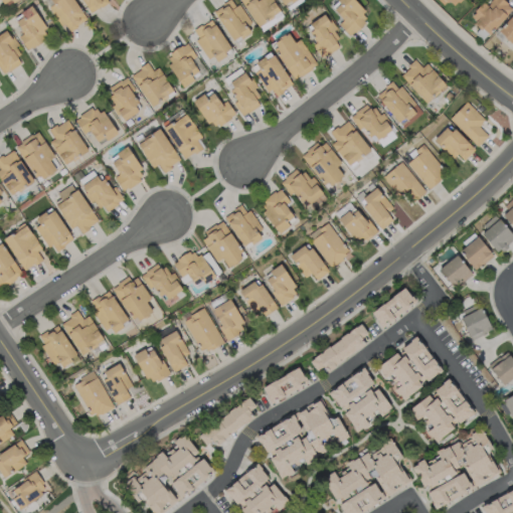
[(1,0),(6,8),(20,0),(1,0)]
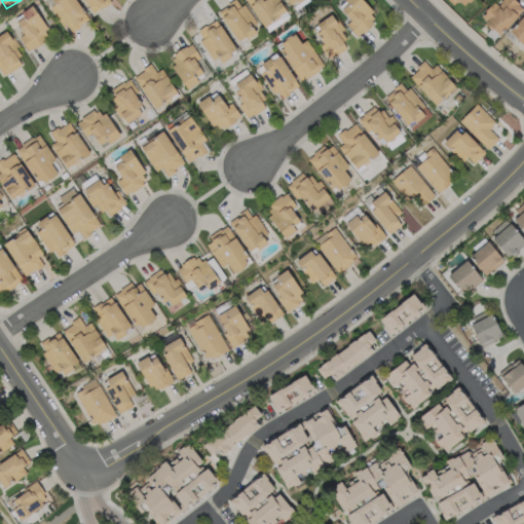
[(65,29),(68,27),(72,33),(90,21),(76,0),(55,0),(48,5),(65,29)]
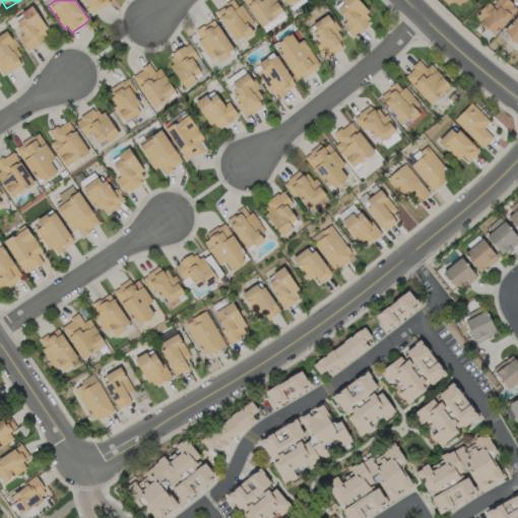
[(112,2),(110,0),(82,0),(92,15),(112,2)]
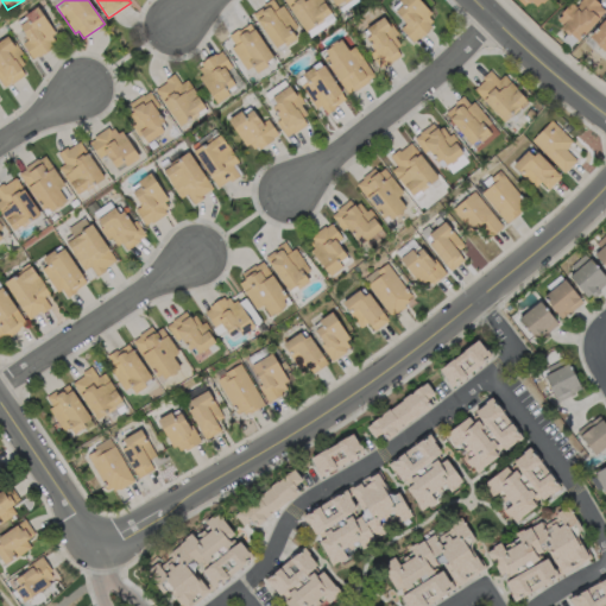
[(301,37),(278,0),(275,0),(253,13),(276,51),(301,37)]
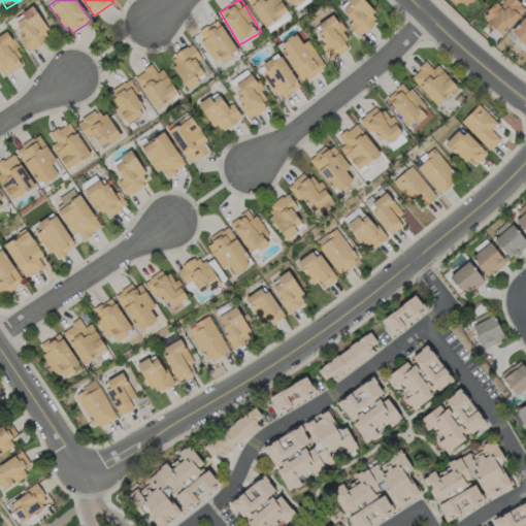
[(248,0),(264,28),(289,13),(281,0),(248,0)]
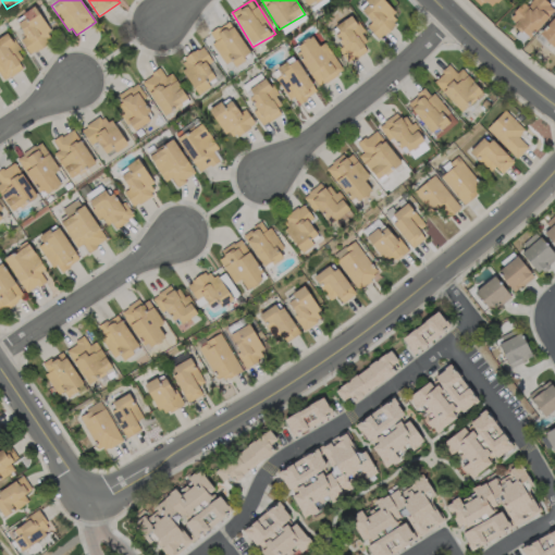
[(303,0),(308,10),(324,0),(303,0)]
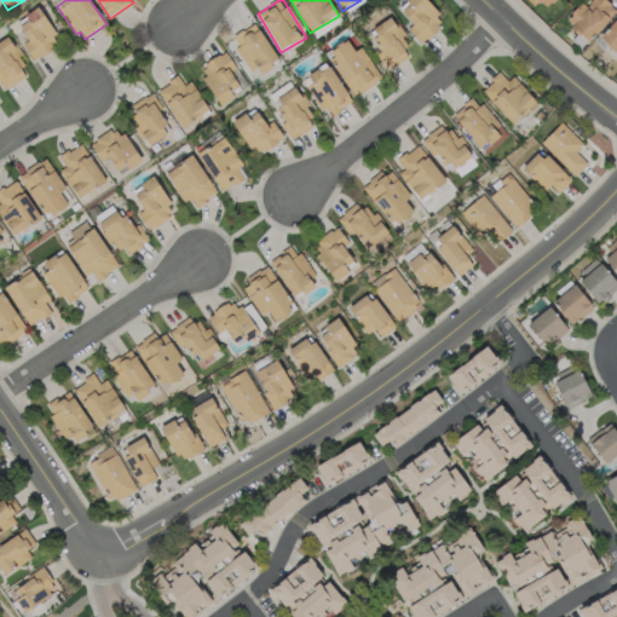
[(422,46),(447,23),(425,0),(408,0),(399,9),(414,26),(409,30),(422,46)]
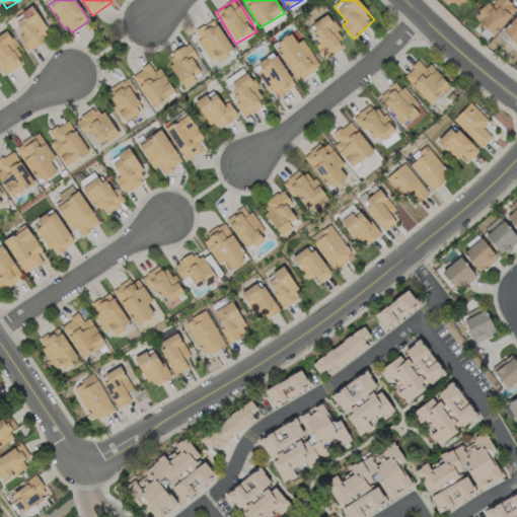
[(465,0),(445,0),(455,10),(465,0)]
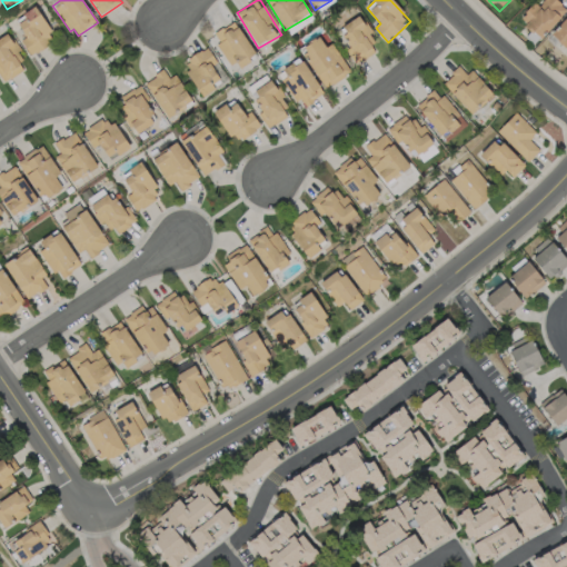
[(534,6),(519,20),(541,40),(566,13),(566,9),(556,0),(545,0),(537,9),(534,6)]
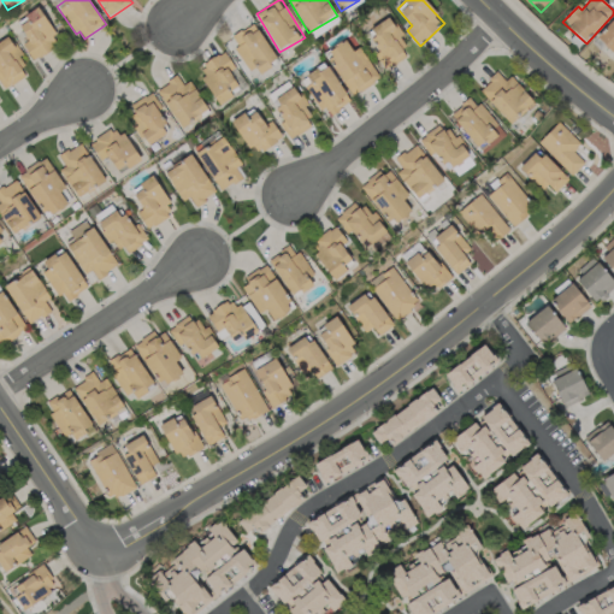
[(18,24),(29,41),(23,45),(35,63),(62,45),(40,11),(18,24)]
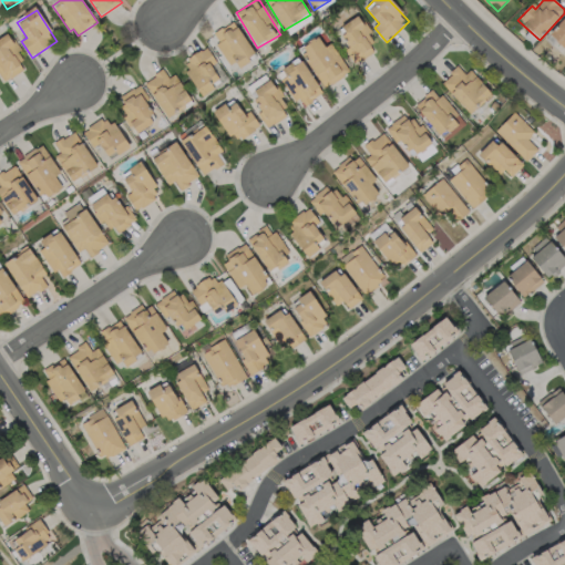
[(314,19),(310,14),(287,31),(290,36),(314,19)]
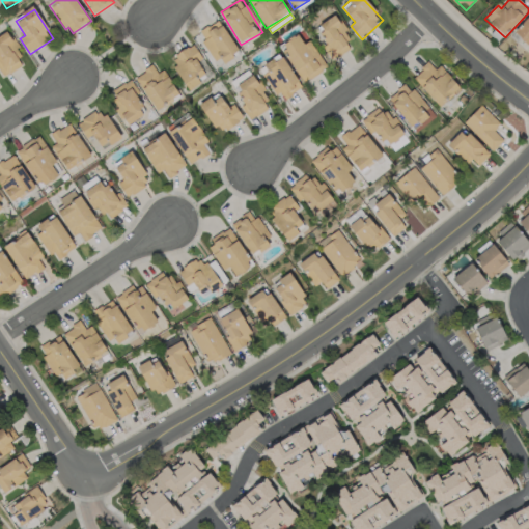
[(333,61),(355,48),(334,17),(317,27),(329,46),(325,49),(333,61)]
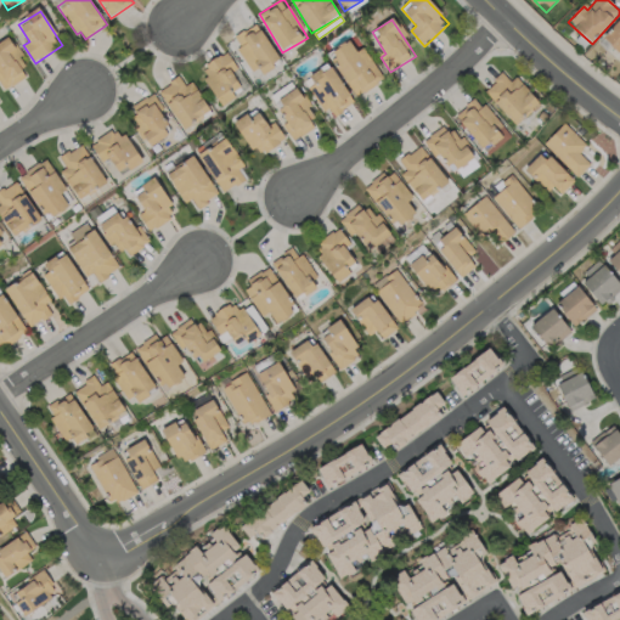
[(619,20),(603,37),(619,54),(619,20)]
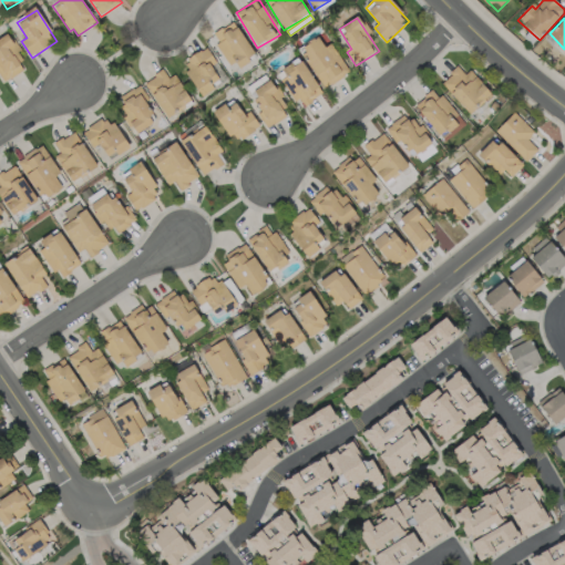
[(235,70),(256,57),(235,22),(214,36),(235,70)]
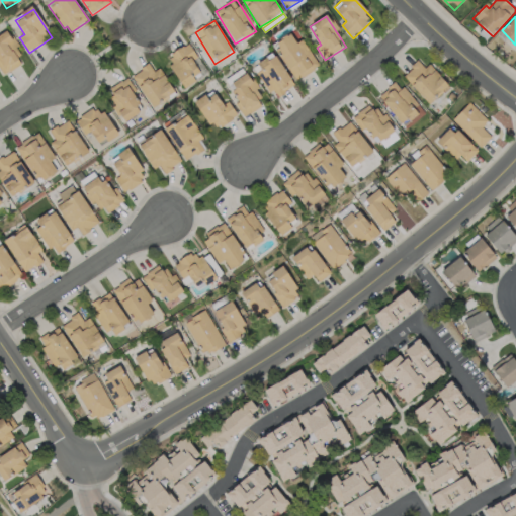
[(22,65),(17,58),(22,55),(8,31),(0,36),(0,69),(4,76),(22,65)]
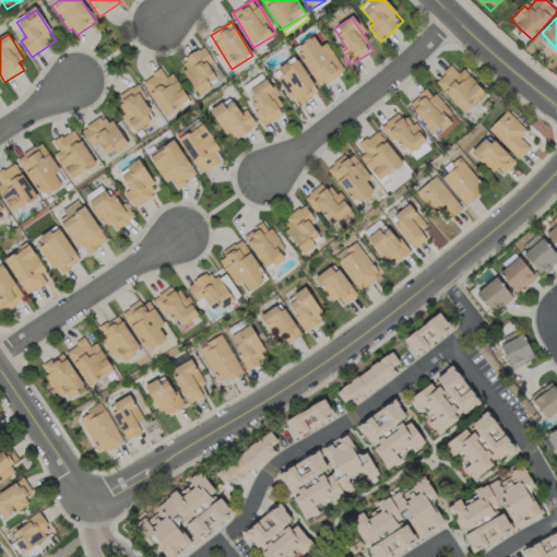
[(295,49),(321,89),(346,72),(327,43),(321,47),(313,37),(295,49)]
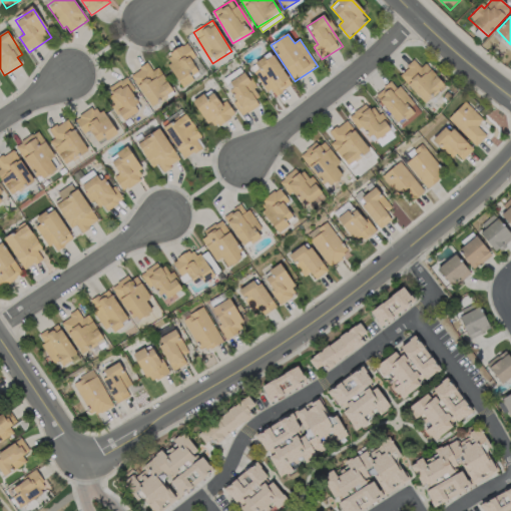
[(191,60),(196,57),(186,43),(168,56),(172,62),(168,65),(183,88),(195,80),(191,76),(198,71),(191,60)]
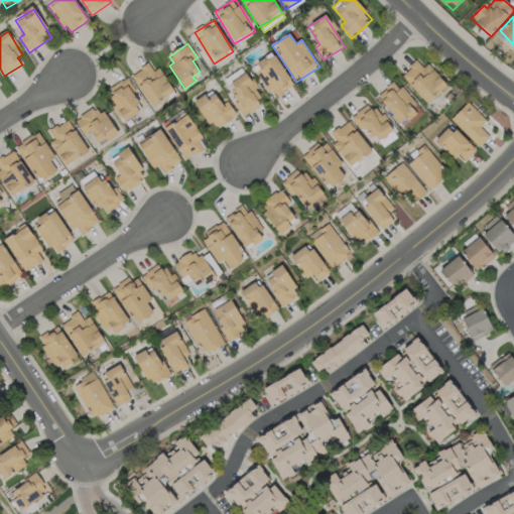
[(275,99),(294,86),(273,53),(254,66),(275,99)]
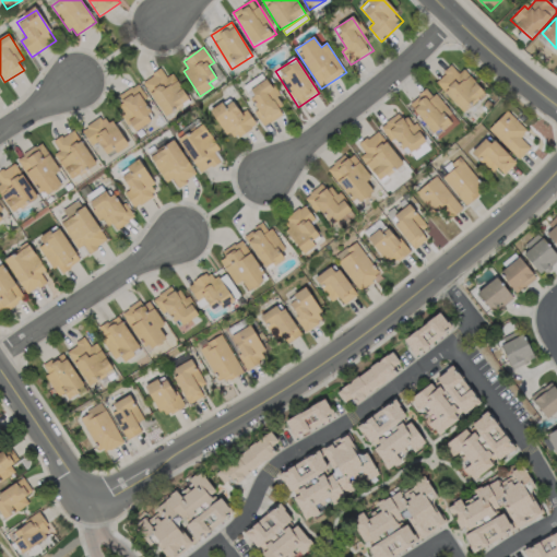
[(436,82),(464,114),(486,94),(463,70),(459,74),(452,67),(436,82)]
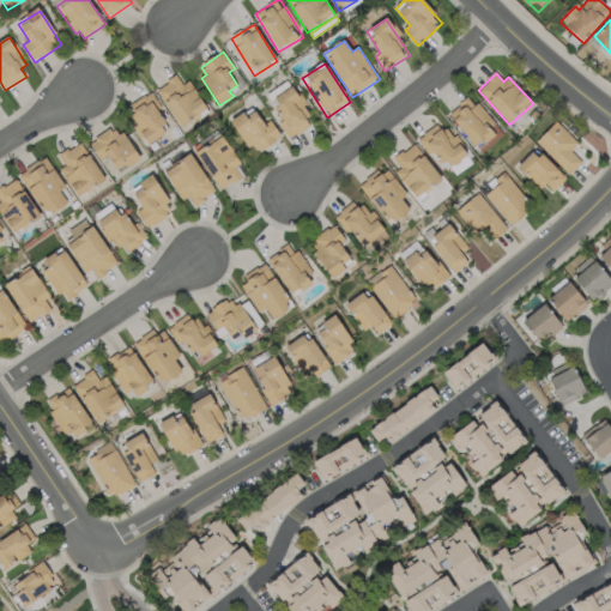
[(209,112),(191,82),(183,86),(177,77),(157,89),(180,128),(209,112)]
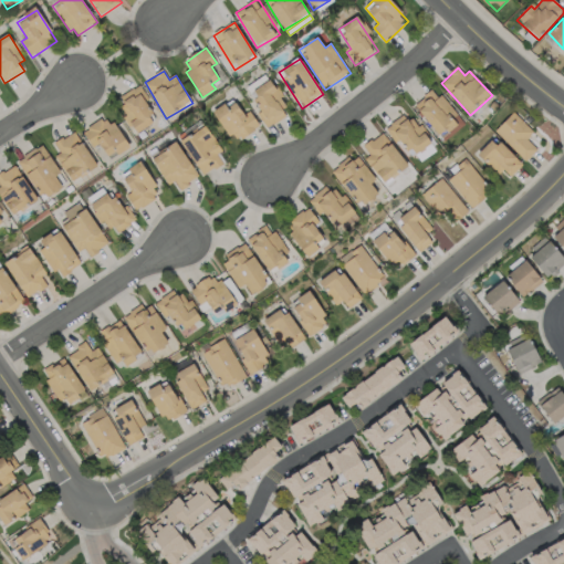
[(268,129),(291,114),(270,81),(251,92),(263,111),(258,114),(268,129)]
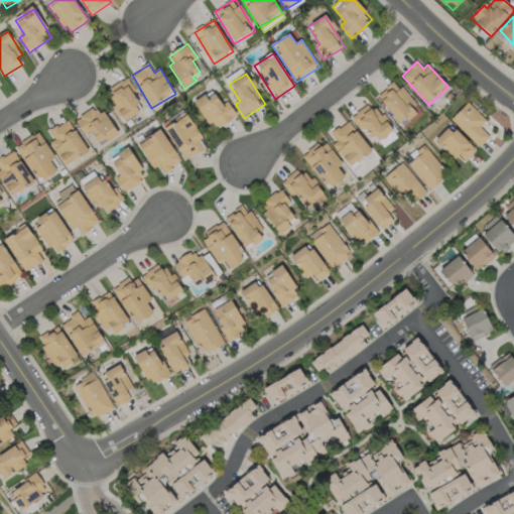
[(107,89),(123,122),(142,113),(127,80),(107,89)]
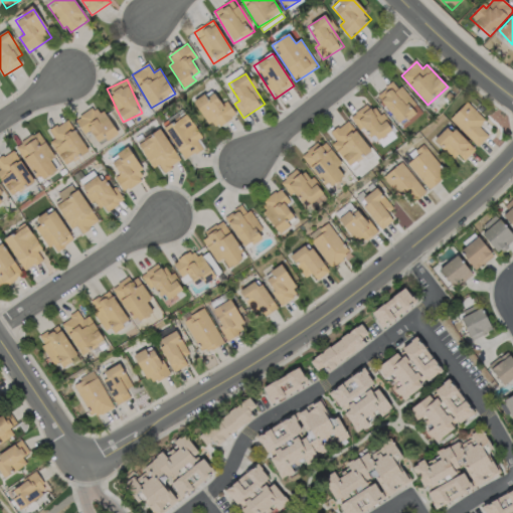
[(378,95),(402,130),(421,116),(397,80),(378,95)]
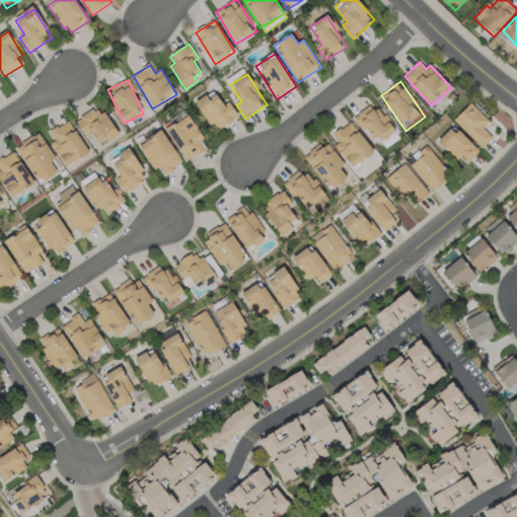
[(239,117),(229,102),(224,105),(214,91),(197,103),(216,132),(239,117)]
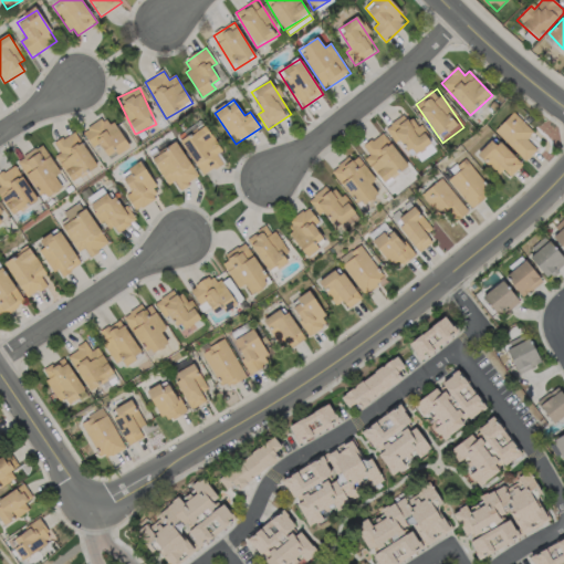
[(386,127),(395,144),(400,139),(410,157),(429,147),(411,113),(386,127)]
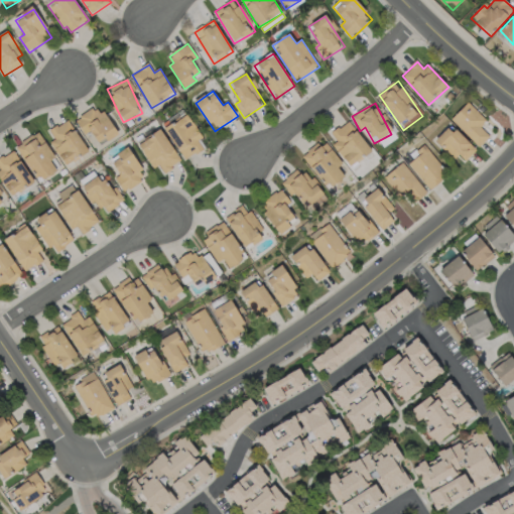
[(480,147),(490,137),(481,128),(487,121),(468,103),(452,120),(480,147)]
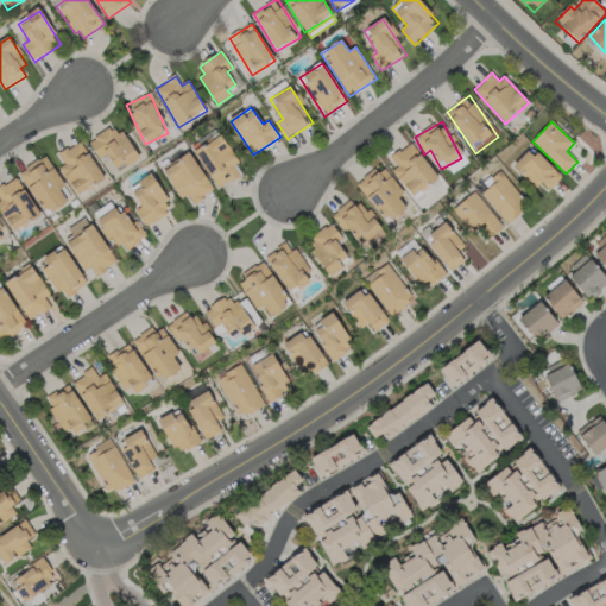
[(89,143),(101,161),(107,156),(119,172),(139,157),(121,132),(117,136),(111,127),(89,143)]
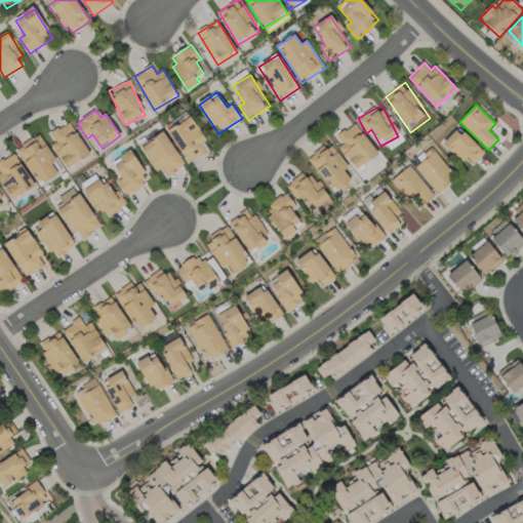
[(190,164),(208,152),(203,144),(207,141),(191,117),(168,132),(190,164)]
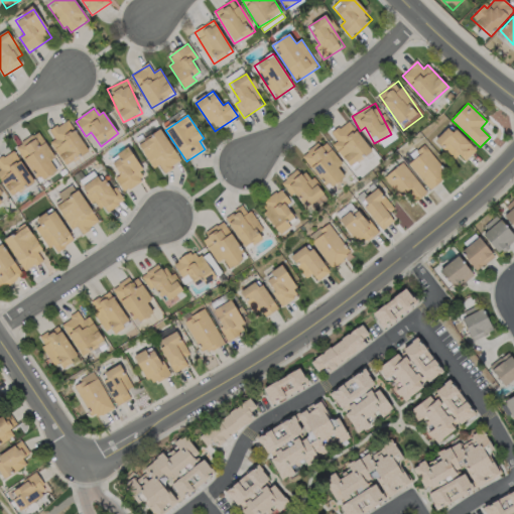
[(51,142),(66,166),(89,153),(70,120),(50,131),(55,140),(51,142)]
